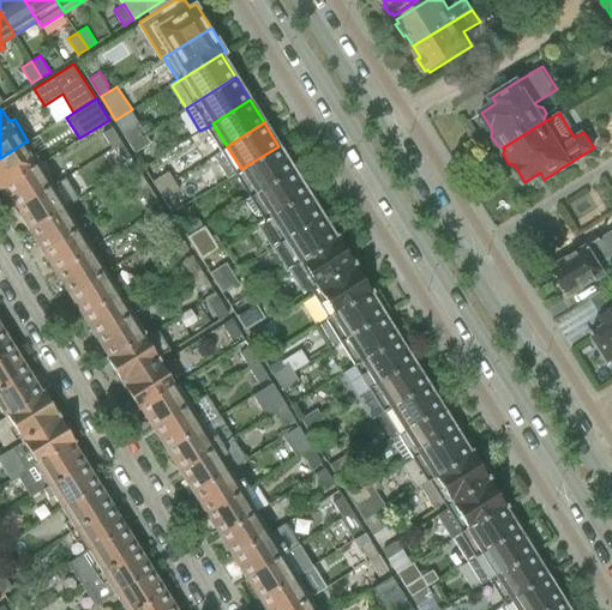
[(141,124),(124,133),(129,142),(145,132),(141,124)]
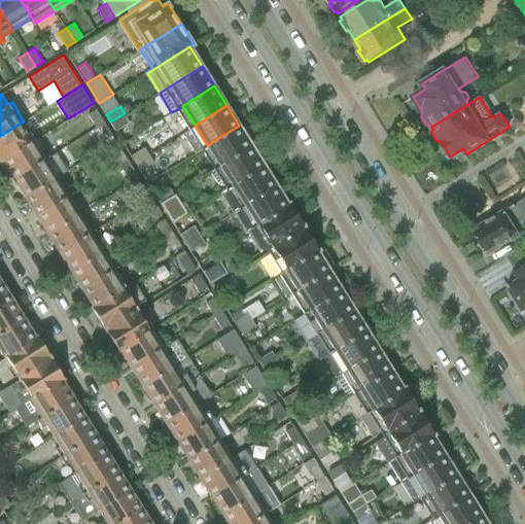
[(97,109),(90,113),(98,127),(105,121),(97,109)]
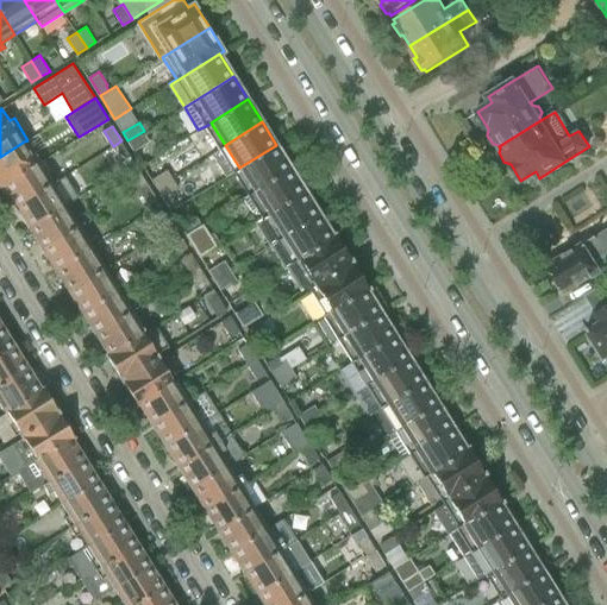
[(144,131),(127,140),(135,150),(150,140),(144,131)]
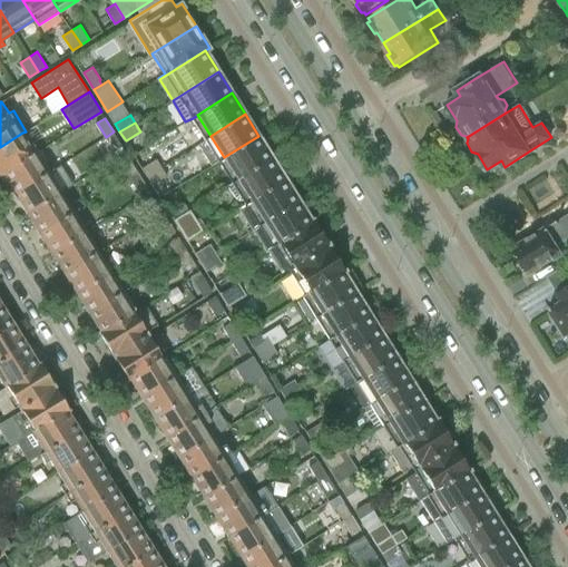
[(114,132),(106,137),(114,150),(121,146),(114,132)]
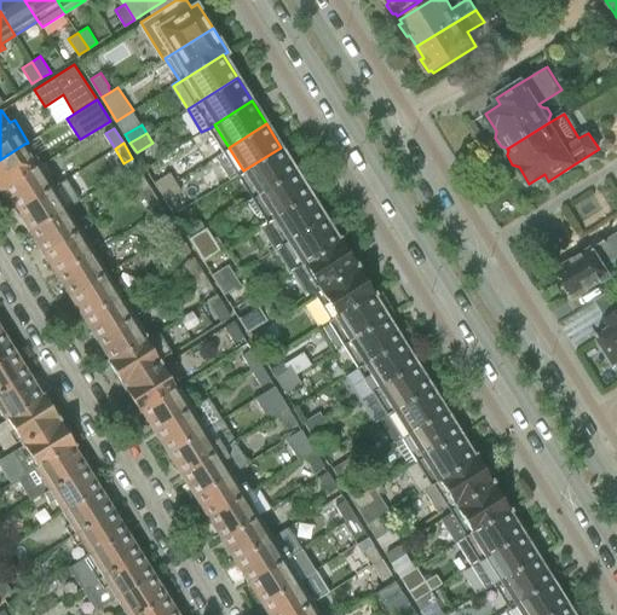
[(0,189),(0,190),(4,187),(41,164),(36,155),(33,157),(24,144),(0,160),(0,189)]
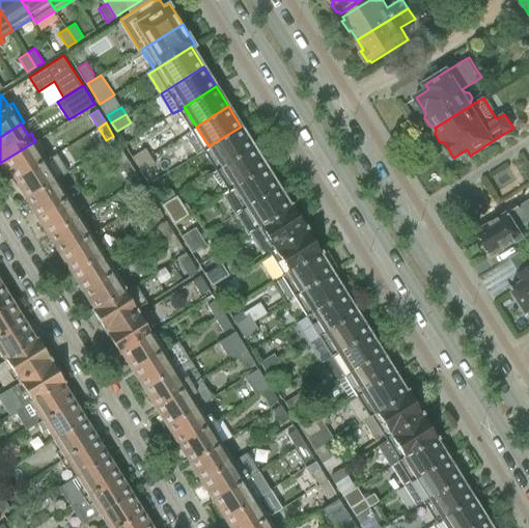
[(241,127),(209,146),(221,166),(253,146),(241,127)]
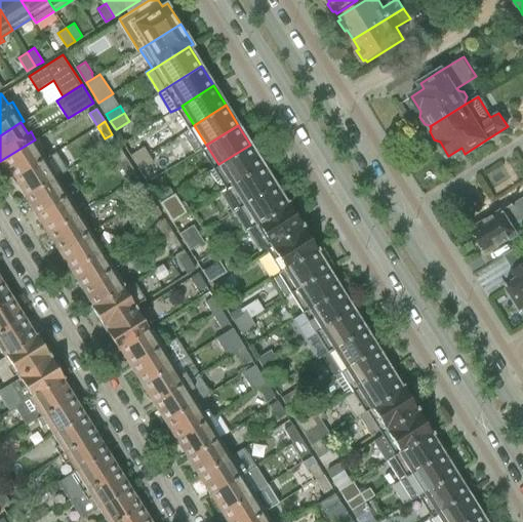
[(3,159),(15,177),(50,155),(45,148),(42,150),(35,139),(3,159)]
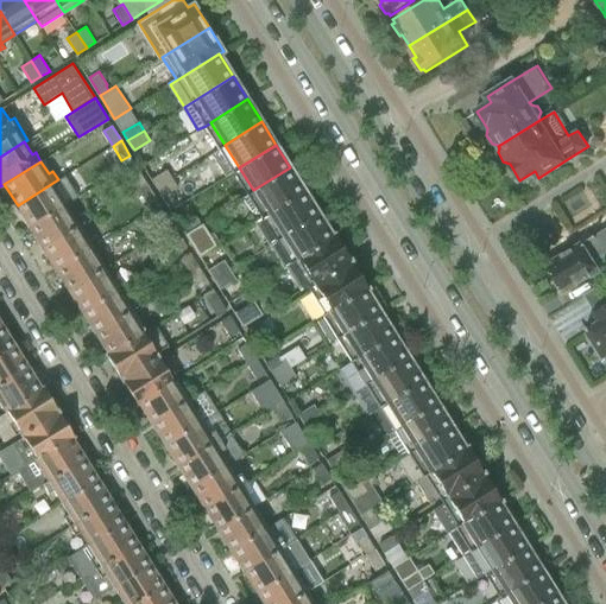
[(138,167),(128,172),(138,188),(147,183),(138,167)]
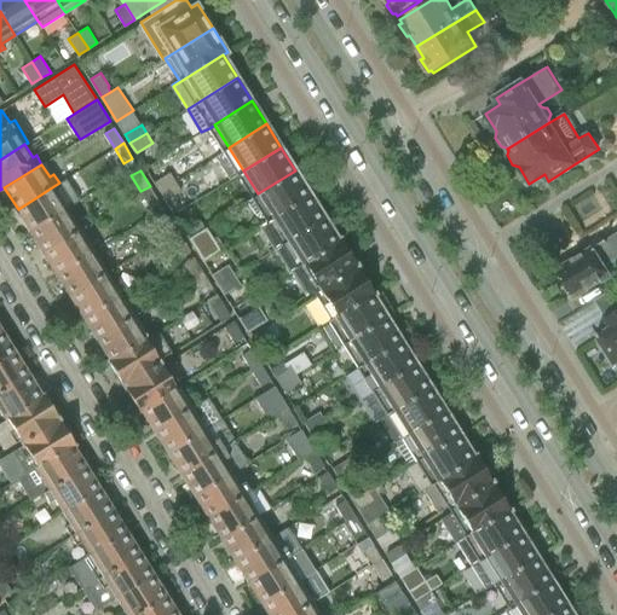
[(265,216),(267,220),(310,193),(295,170),(258,193),(253,197),(248,199),(258,214),(261,216),(265,216)]
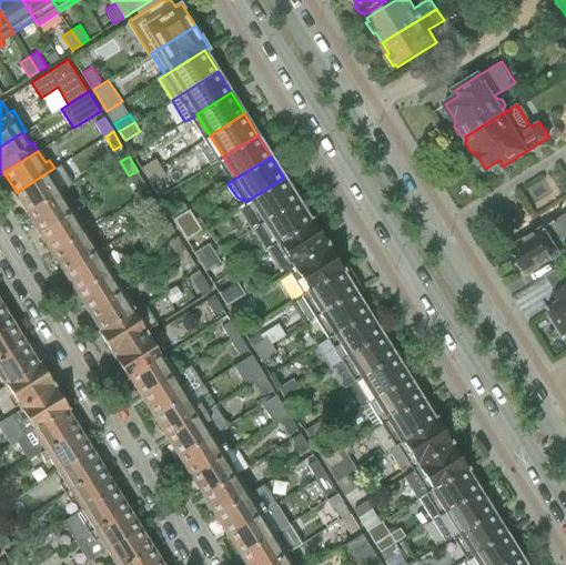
[(157,158),(141,167),(147,175),(161,165),(157,158)]
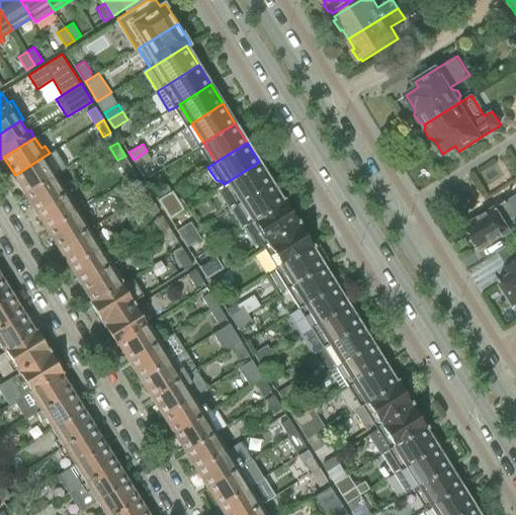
[(147,151),(134,160),(138,167),(152,159),(147,151)]
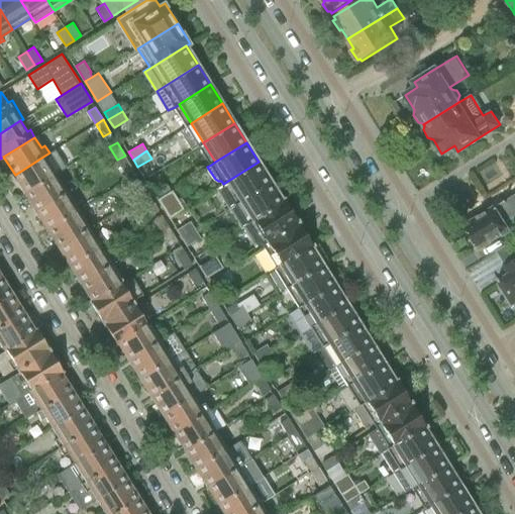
[(15,175),(26,192),(57,173),(50,163),(55,161),(49,152),(15,175)]
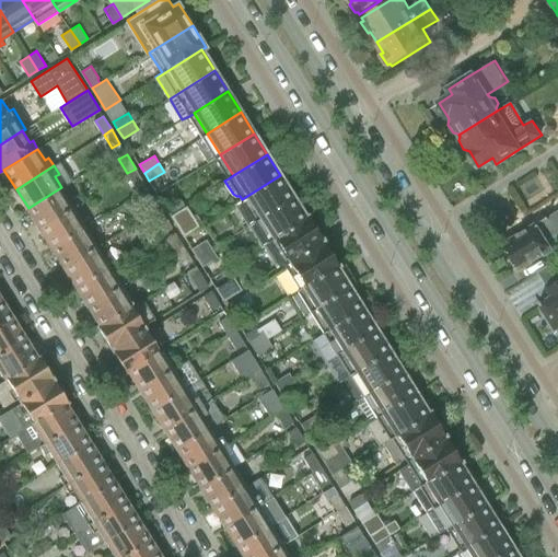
[(136,169),(127,173),(136,187),(144,183),(136,169)]
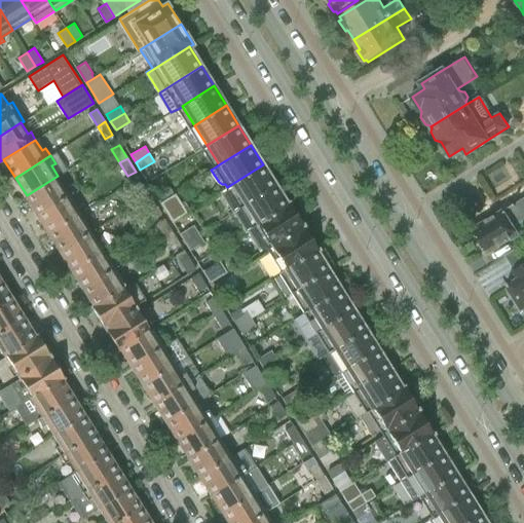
[(227,187),(222,190),(234,211),(275,184),(263,164),(227,187)]
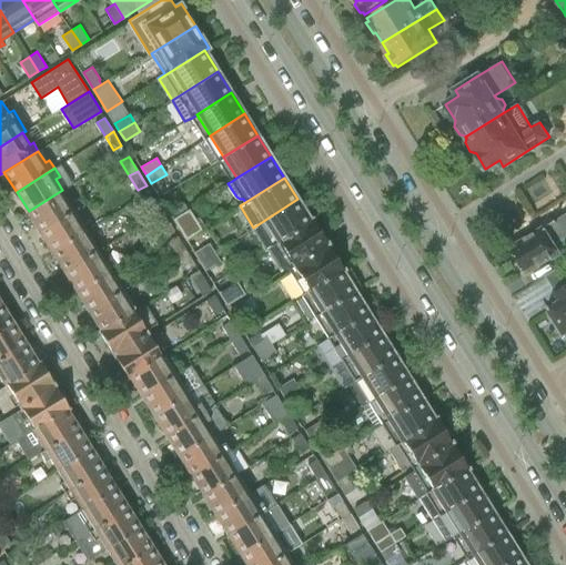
[(29,211),(41,231),(79,208),(74,199),(70,202),(62,190),(29,211)]
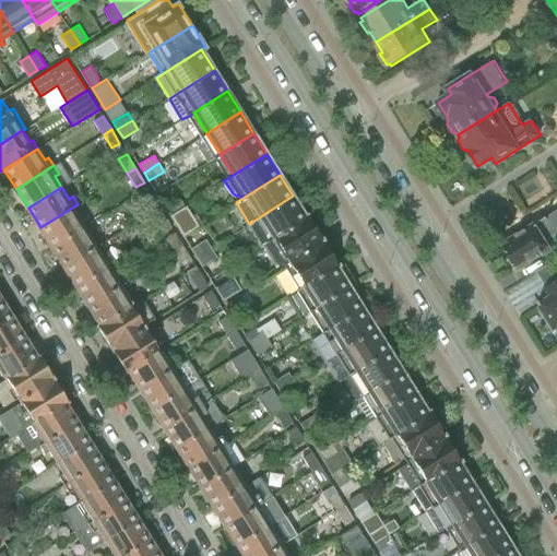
[(152,192),(143,198),(152,212),(161,206),(152,192)]
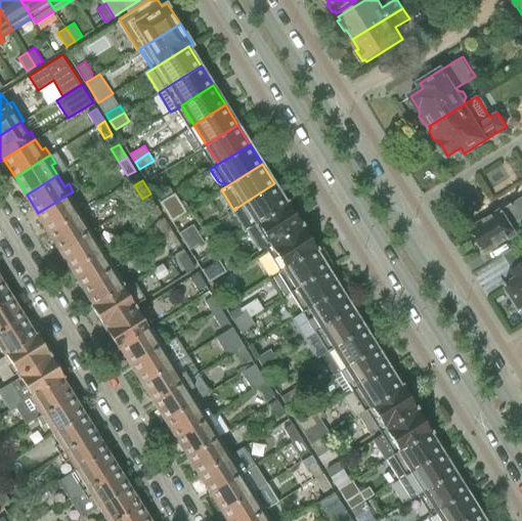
[(233,210),(246,229),(287,203),(274,183),(233,210)]
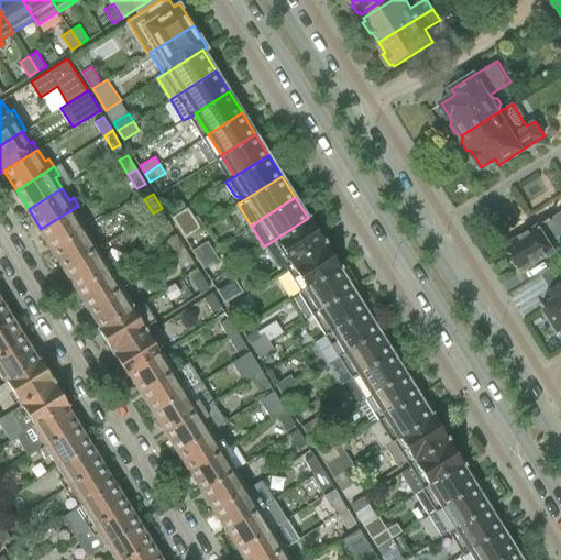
[(180,198),(166,207),(172,217),(186,208),(180,198)]
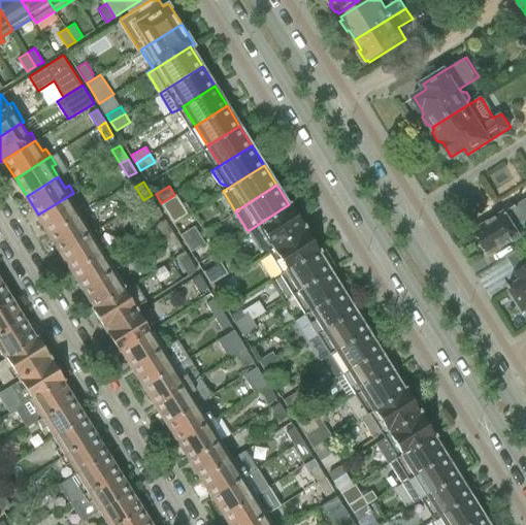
[(38,215),(50,233),(81,212),(75,203),(78,200),(73,193),(38,215)]
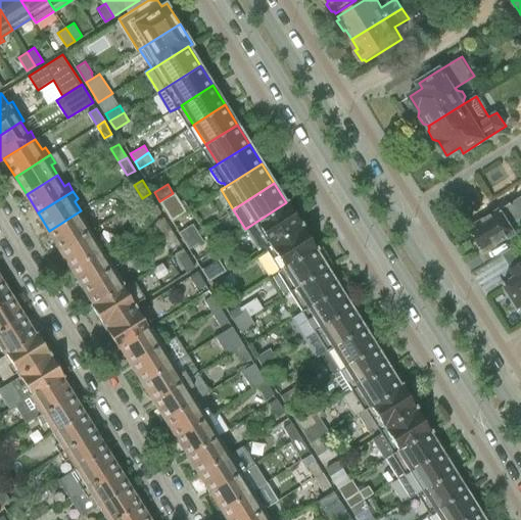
[(173,193),(159,201),(171,220),(187,210),(175,192),(173,193)]
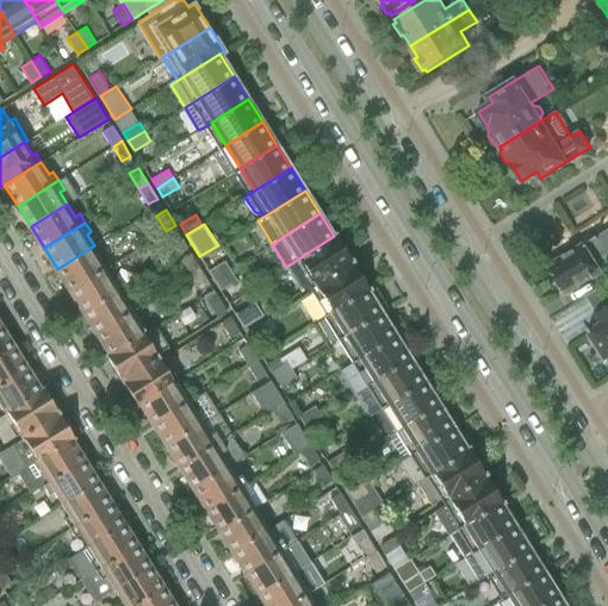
[(175,225),(166,231),(179,252),(188,247),(175,225)]
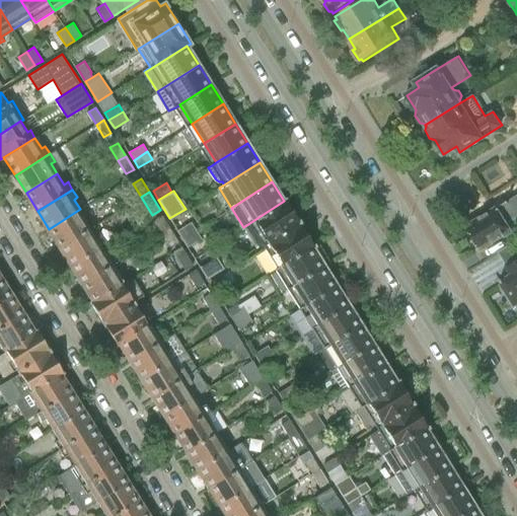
[(516,195),(485,216),(467,226),(474,237),(474,240),(477,245),(481,247),(482,249),(494,241),(495,242),(513,231),(506,219),(516,212),(516,195)]
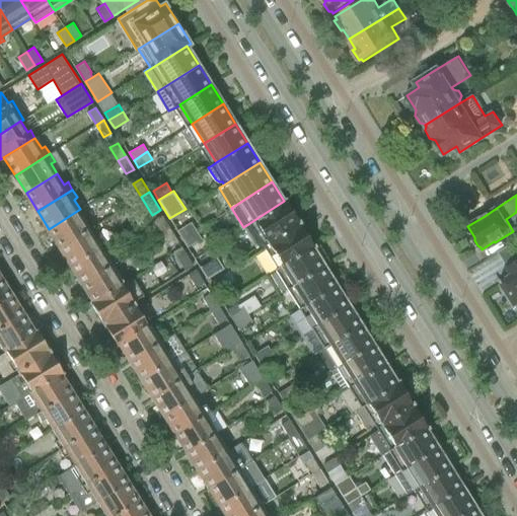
[(263,243),(265,245),(300,223),(286,200),(284,201),(243,227),(244,228),(245,227),(257,246),(263,243)]
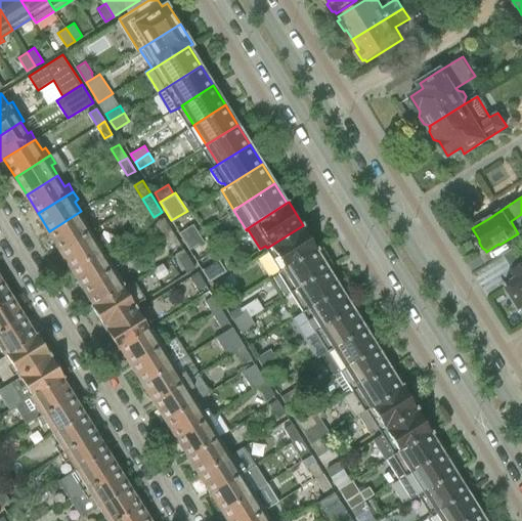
[(49,231),(60,250),(96,227),(91,220),(87,222),(81,211),(49,231)]
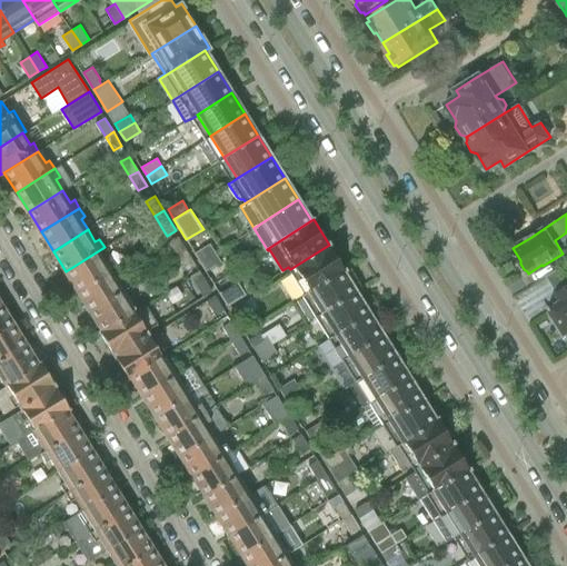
[(180,237),(171,242),(179,255),(188,249),(180,237)]
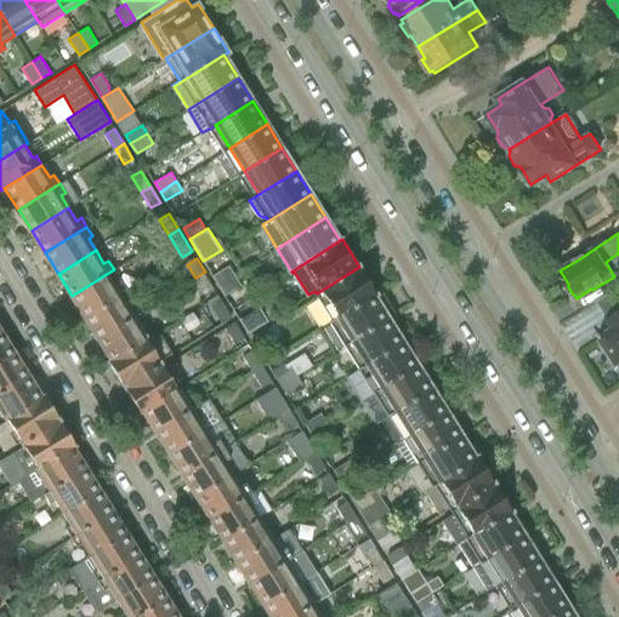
[(230,264),(213,275),(220,286),(236,275),(230,264)]
